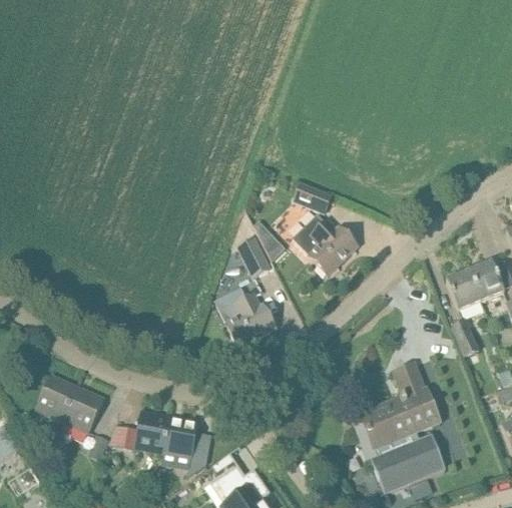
[(331,196),(302,183),(295,200),(324,213),(331,196)]
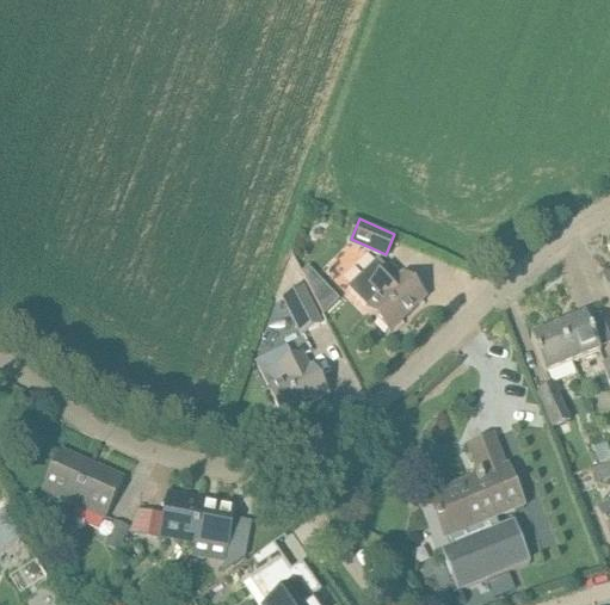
[(349,284),(369,306),(390,328),(426,294),(404,271),(401,273),(390,263),(388,265),(379,255),(349,284)]
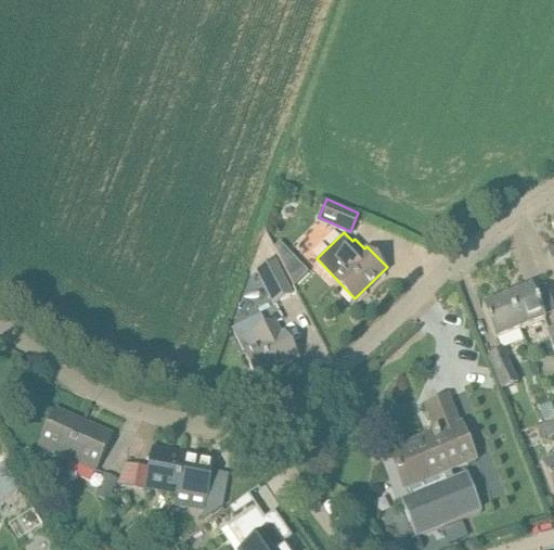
[(282,257),(290,248),(280,239),(274,243),(282,257)]
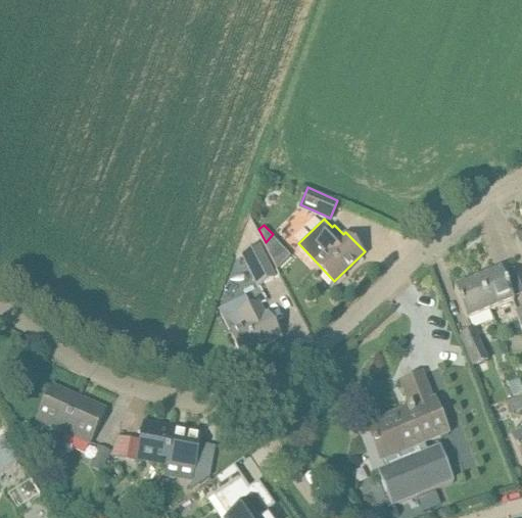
[(270,262),(259,243),(243,251),(258,282),(276,274),(270,262)]
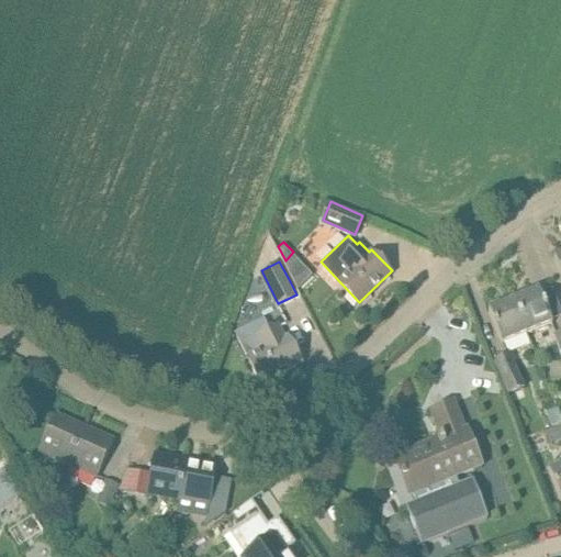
[(313,271),(303,262),(291,273),(298,286),(313,271)]
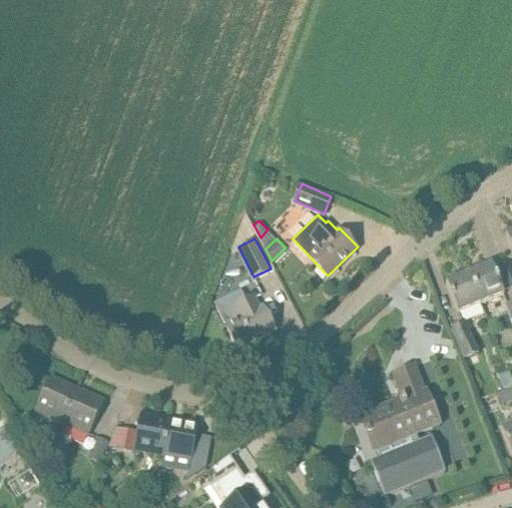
[(469,272),(482,302),(504,293),(492,262),(469,272)]
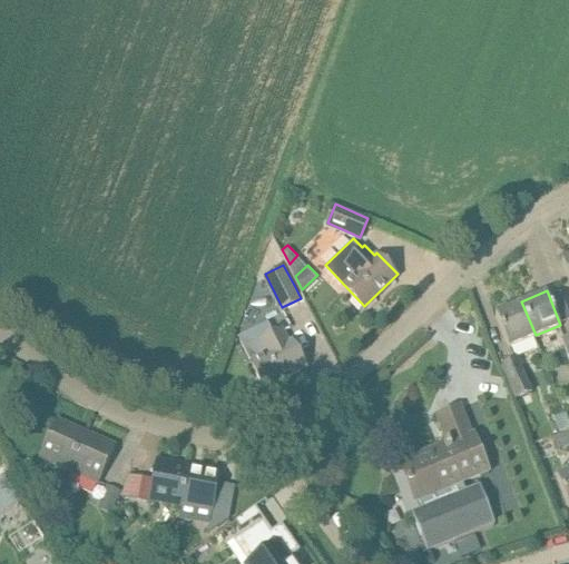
[(510,345),(536,335),(521,302),(496,312),(510,345)]
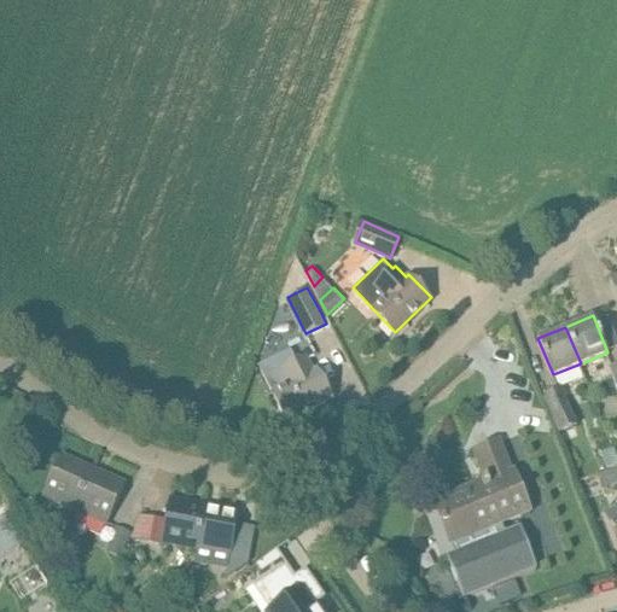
[(273,390),(273,391),(287,419),(332,396),(318,367),(314,369),(307,355),(297,360),(294,353),(286,350),(265,361),(262,369),(273,390)]
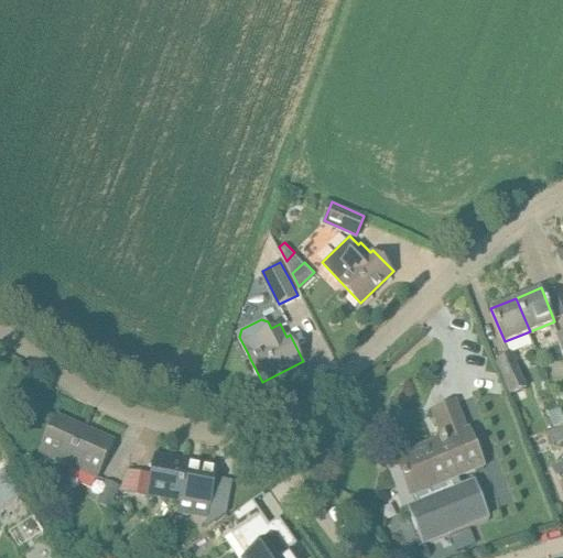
[(497,359),(510,391),(527,384),(513,352),(497,359)]
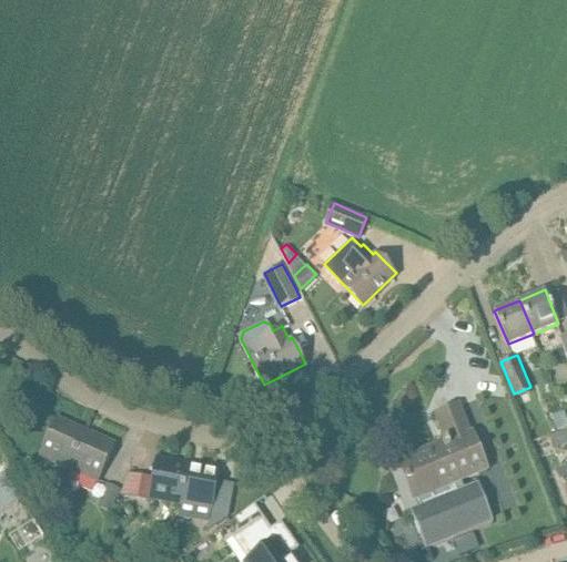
[(486,466),(472,432),(458,401),(436,411),(446,438),(443,439),(444,443),(401,461),(418,504),(411,508),(427,547),(494,520),(494,518),(492,519),(477,483),(479,482),(478,481),(466,486),(463,476),(486,466)]
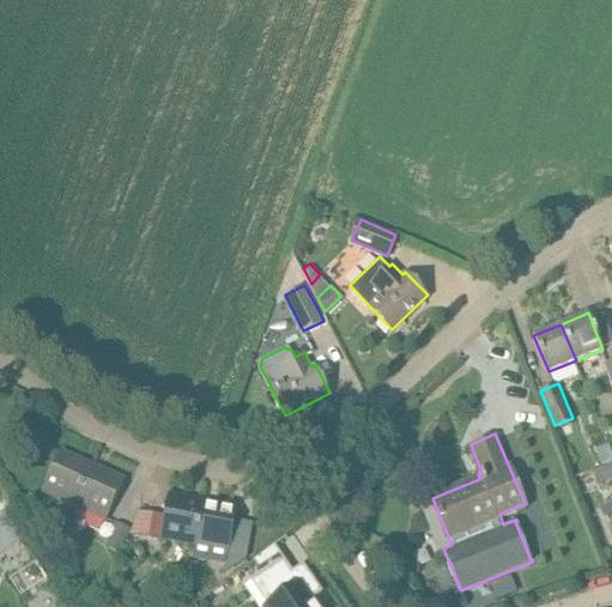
[(44,487),(76,502),(92,463),(61,449),(44,487)]
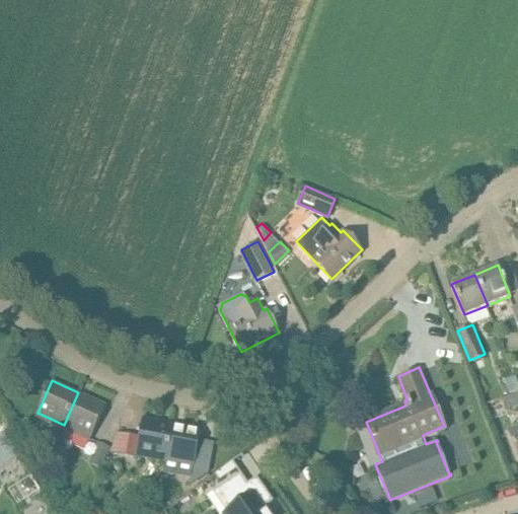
[(517,389),(505,395),(509,407),(517,402),(517,389)]
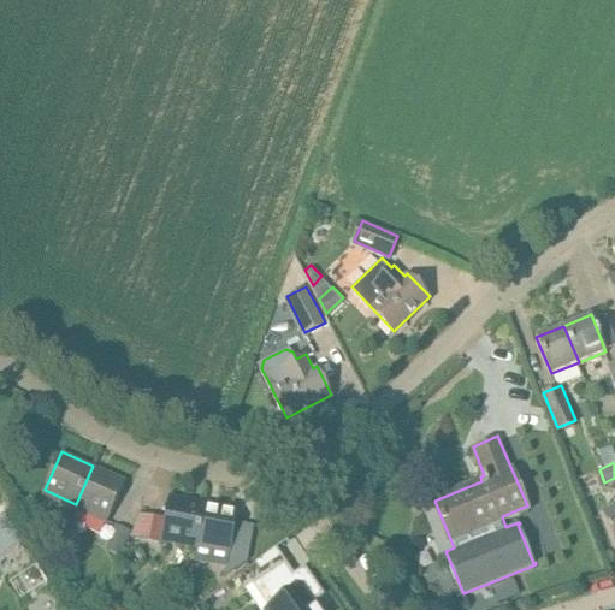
[(76,504),(107,517),(124,480),(93,466),(76,504)]
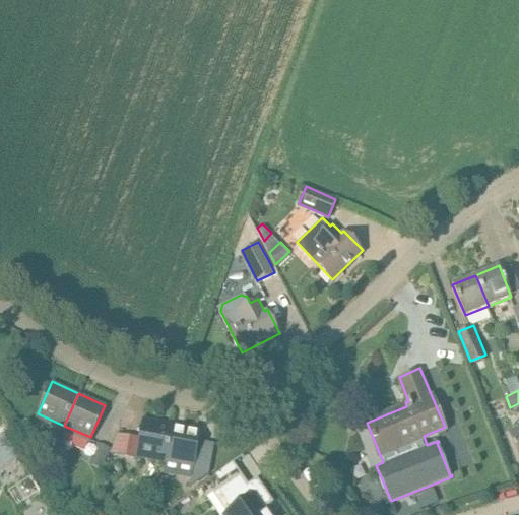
[(137,453),(166,458),(173,424),(143,417),(140,435),(137,453)]
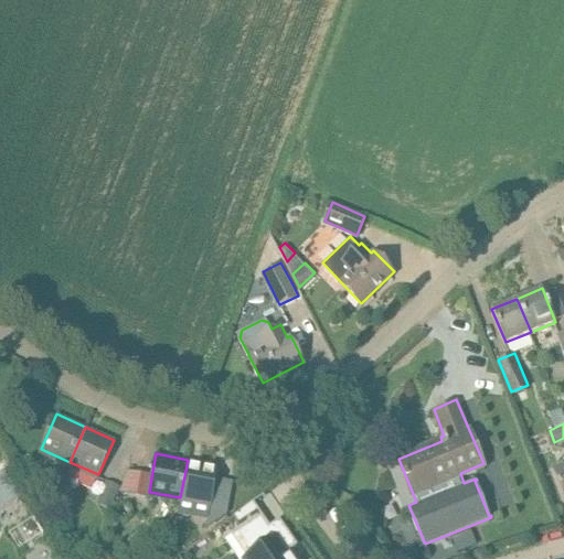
[(188,460),(180,497),(195,501),(192,515),(208,518),(206,525),(226,511),(229,501),(212,497),(216,476),(217,472),(219,465),(188,460)]
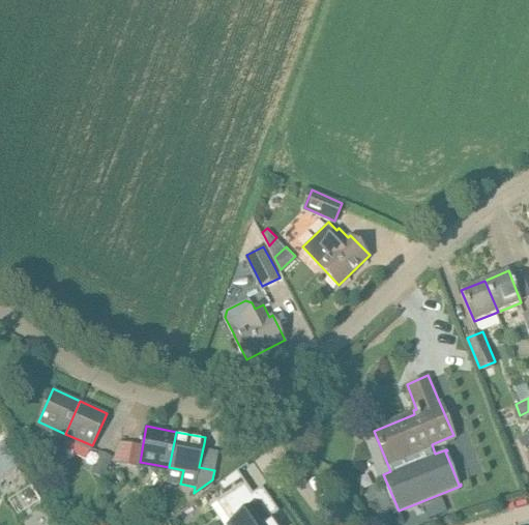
[(528,437),(518,442),(528,468),(528,437)]
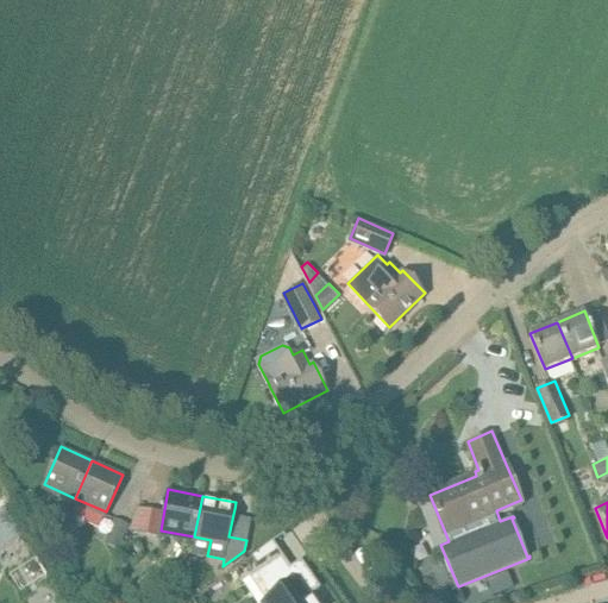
[(143,504),(140,504),(138,503),(132,525),(137,526),(142,523),(145,509),(143,504)]
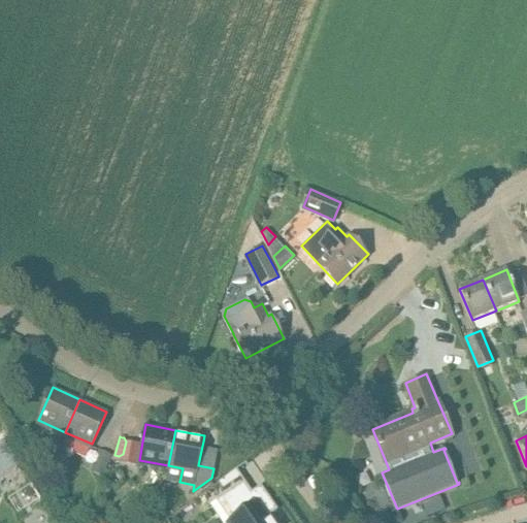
[(131,443),(129,454),(132,459),(139,460),(142,442),(134,439),(131,443)]
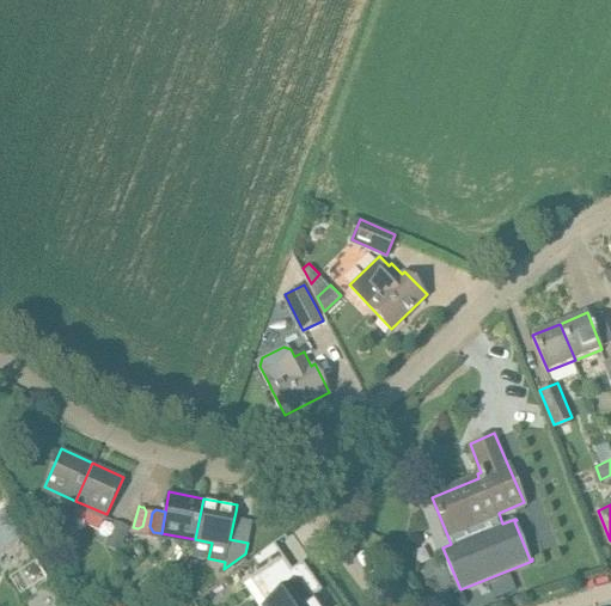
[(116,519),(111,530),(124,537),(130,525),(116,519)]
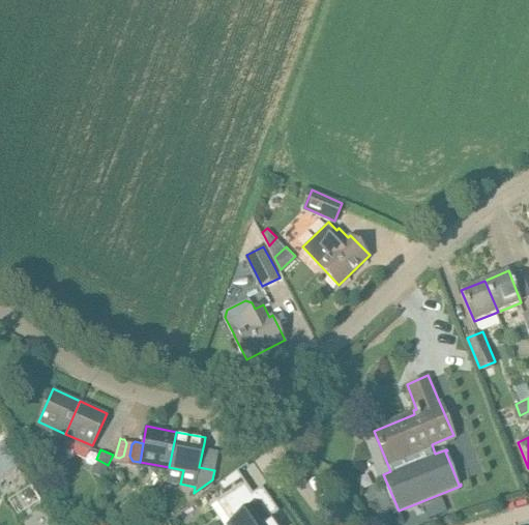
[(237,469),(224,478),(229,486),(242,476),(237,469)]
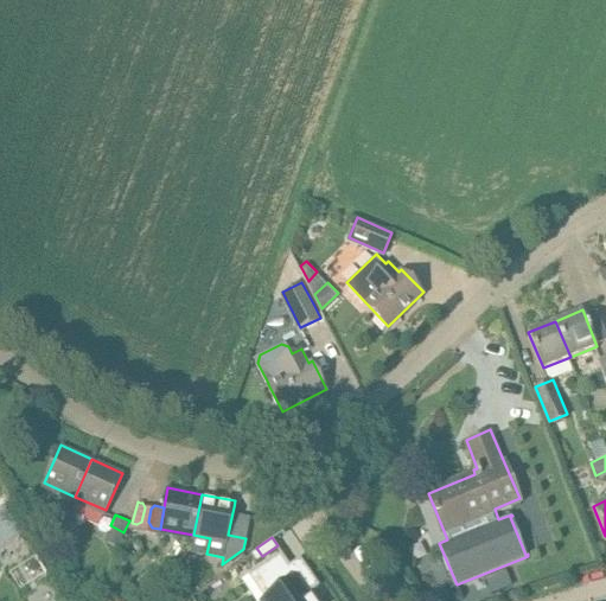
[(281,551),(254,569),(270,594),(262,600),(314,600),(308,592),(320,583),(301,555),(289,563),(281,551)]
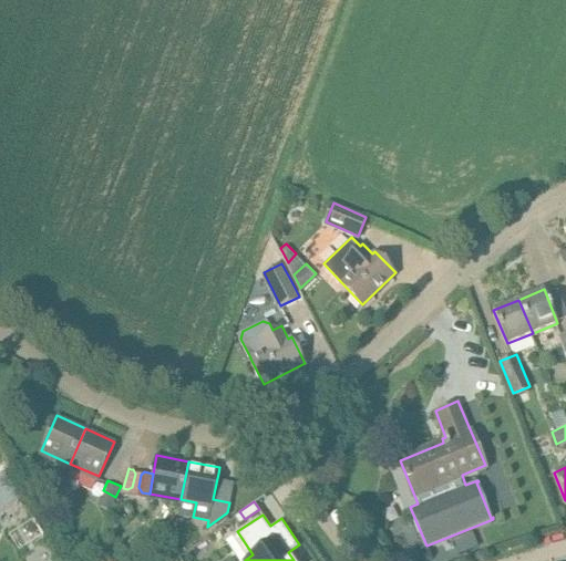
[(472,529),(453,537),(459,551),(477,543),(472,529)]
